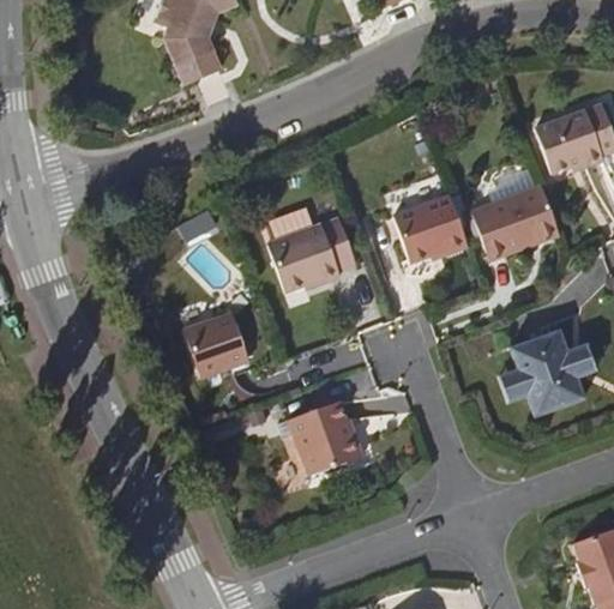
[(233,4),(232,0),(157,0),(151,18),(163,23),(158,36),(178,83),(216,66),(200,29),(206,14),(233,4)]
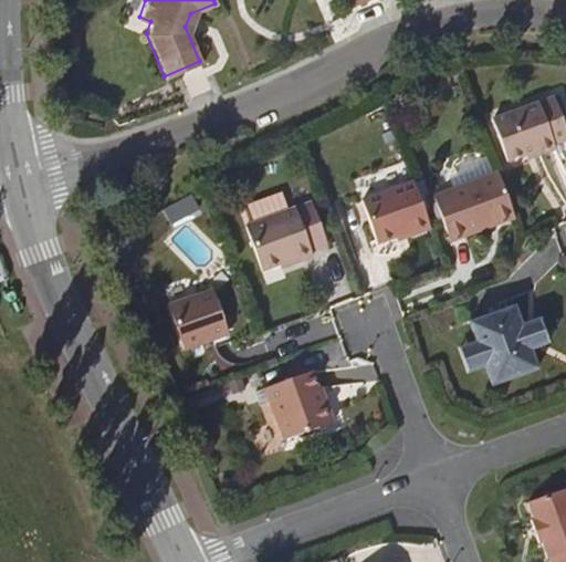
[(512,157),(528,152),(540,146),(542,152),(561,145),(558,141),(565,137),(565,118),(557,95),(496,118),(512,157)]
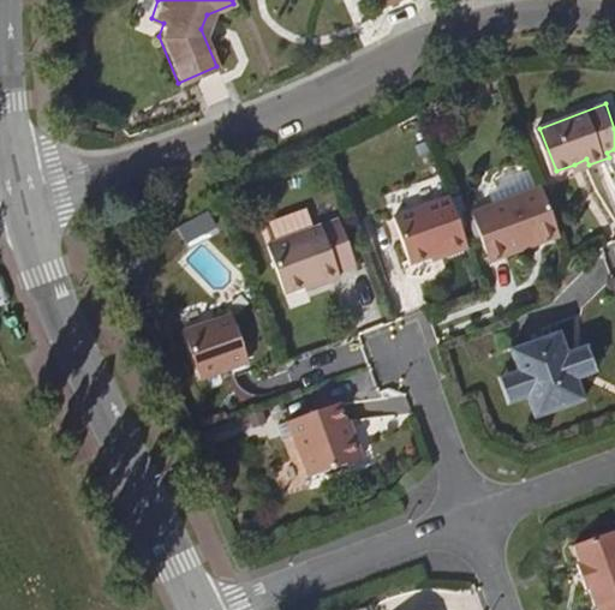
[(577,169),(589,165),(586,159),(574,165),(577,169)]
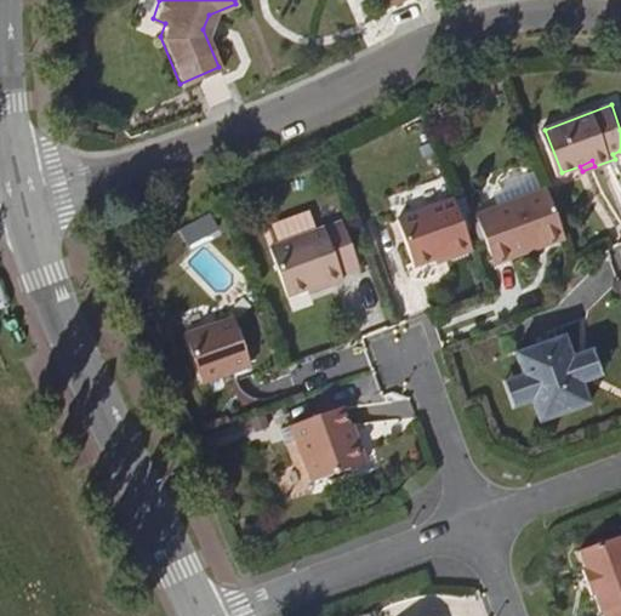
[(569,235),(552,190),(479,217),(497,264),(537,249),(537,247),(569,235)]
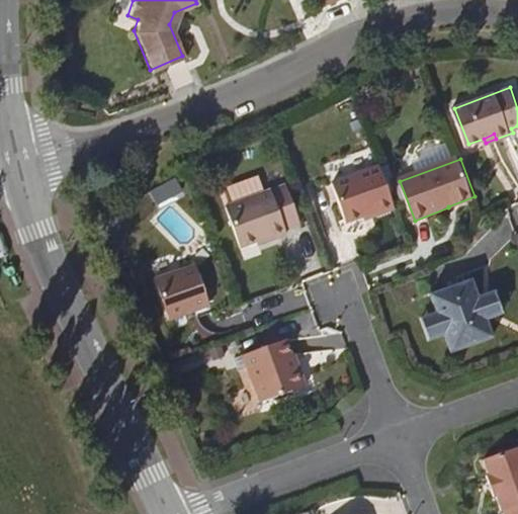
[(395,203),(379,164),(332,181),(346,221),(395,203)]
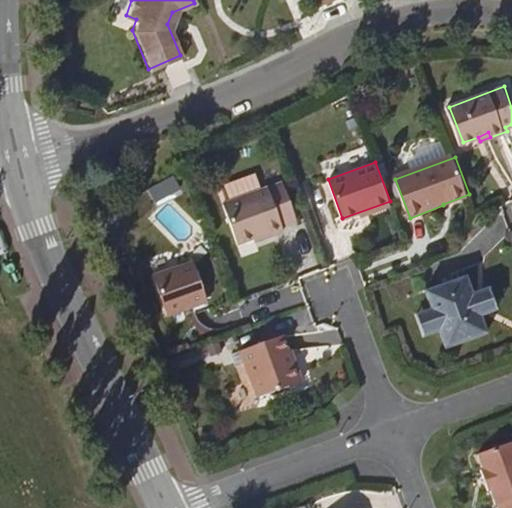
[(255,172),(220,185),(227,202),(223,203),(238,244),(263,235),(264,238),(282,231),(281,225),(296,219),(282,181),(261,189),(255,172)]
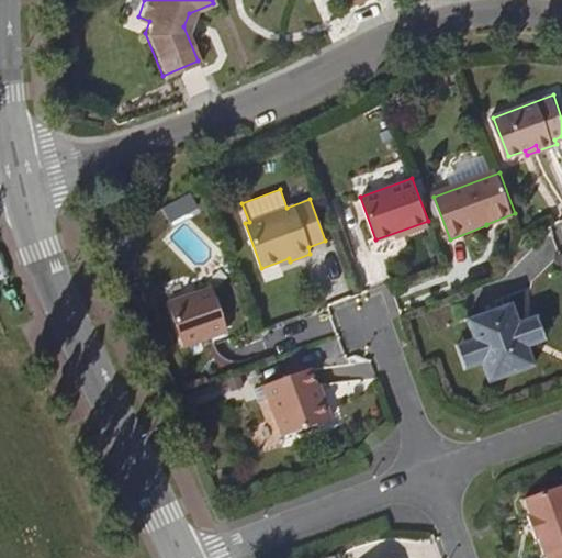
[(231,332),(214,290),(171,305),(187,348),(231,332)]
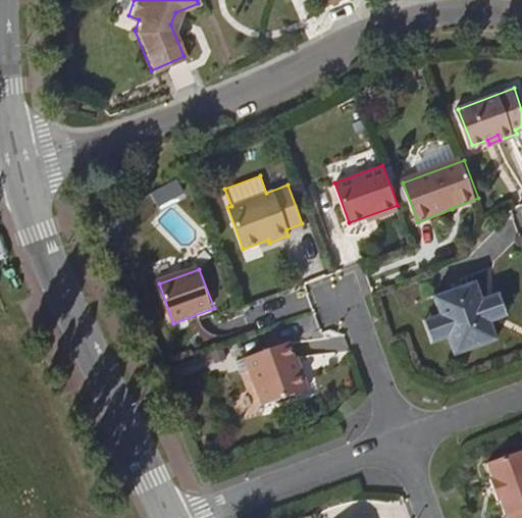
[(436,296),(442,314),(451,335),(457,354),(498,340),(491,321),(483,299),(477,281),(436,296)]
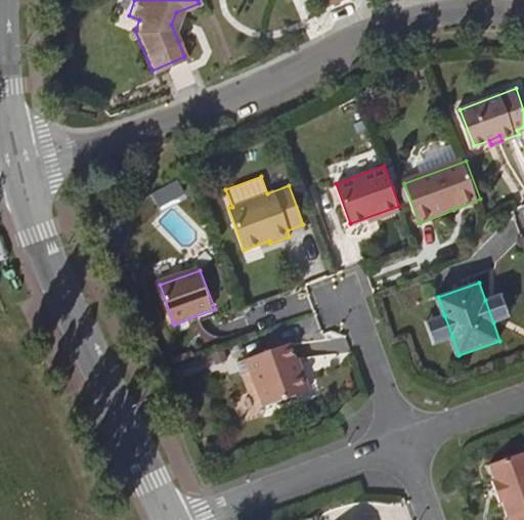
[(500,295),(485,300),(493,322),(510,317),(500,295)]
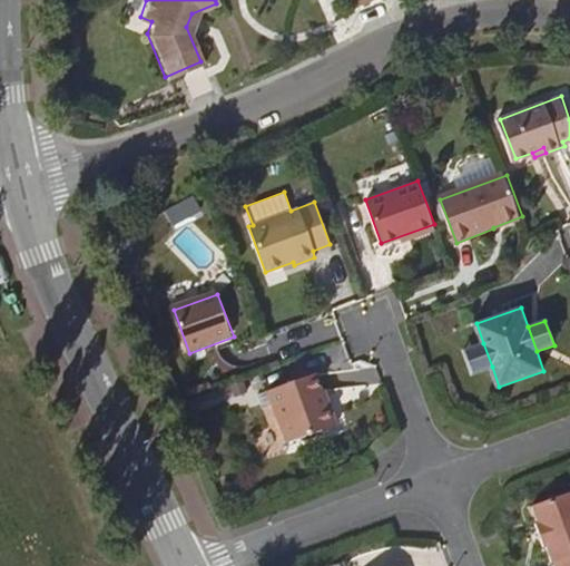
[(473,373),(492,367),(483,343),(464,350),(473,373)]
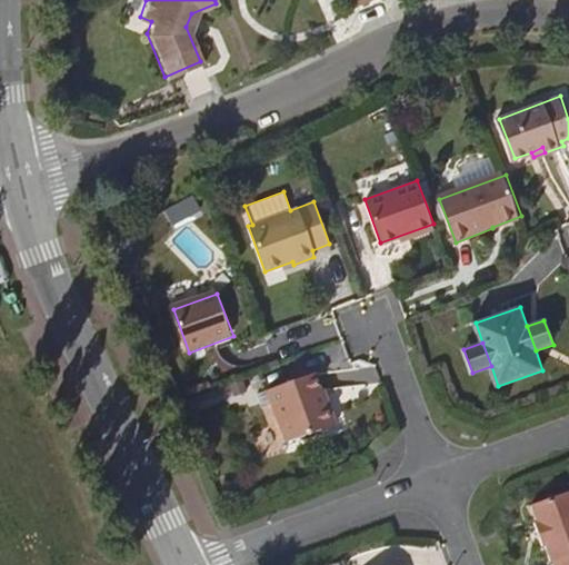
[(325,402),(315,372),(267,390),(287,443),(337,424),(328,399),(325,402)]
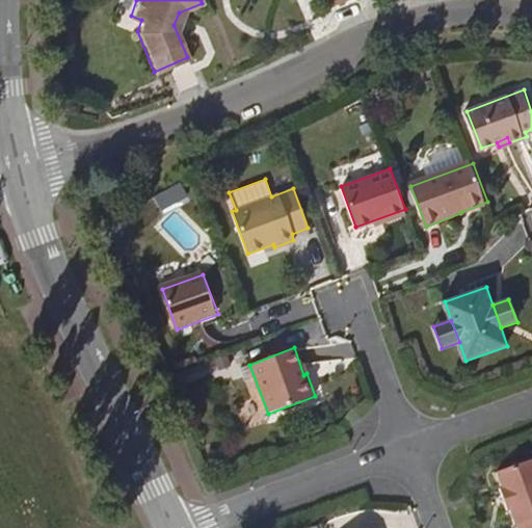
[(520,527),(531,527),(531,458),(497,472),(503,487),(499,489),(507,511),(511,509),(516,526),(520,525),(520,527)]
